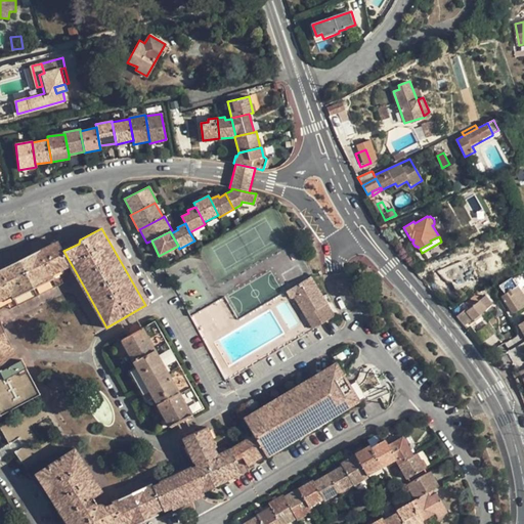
[(0,300),(11,295),(12,298),(53,278),(52,274),(72,265),(63,251),(58,241),(0,269),(0,300)]
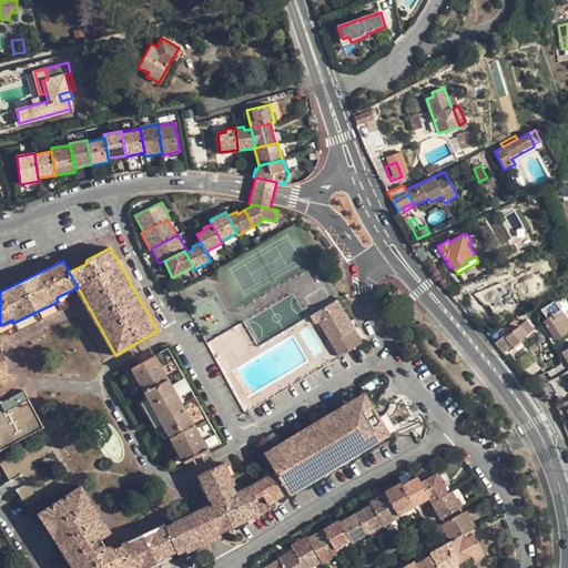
[(12,320),(0,325),(0,335),(10,331),(11,335),(69,306),(67,302),(82,295),(78,287),(57,297),(58,302),(13,323),(12,320)]
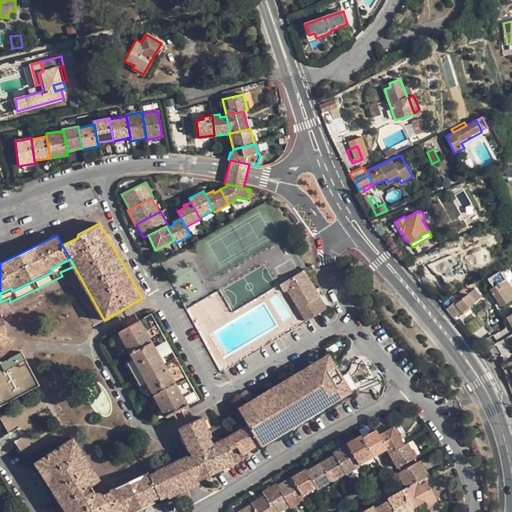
[(287,291),(306,321),(326,309),(318,294),(303,270),(279,285),(282,291),(285,292),(287,291)]
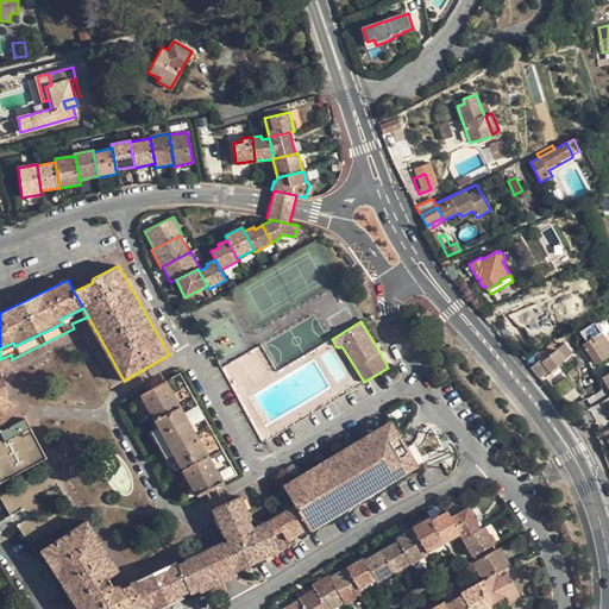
[(608,355),(608,345),(596,324),(581,332),(586,341),(584,344),(596,363),(608,355)]
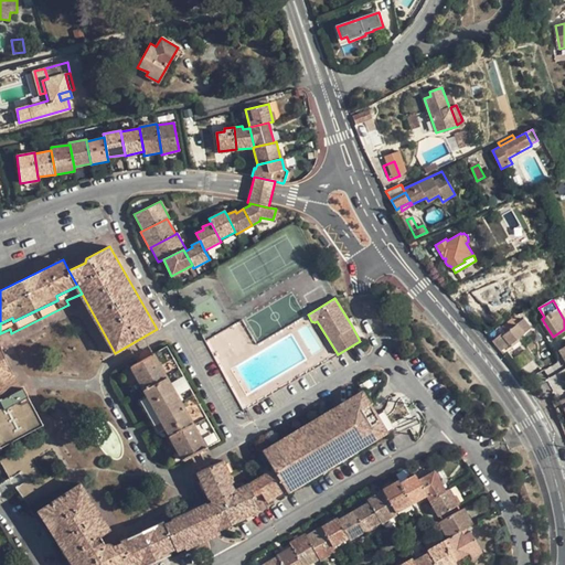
[(522,320),(518,323),(513,319),(499,330),(511,344),(530,329),(522,320)]
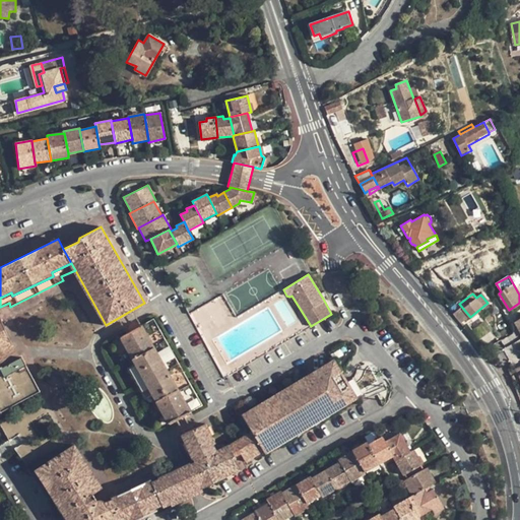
[(0,368),(19,358),(0,316),(0,368)]
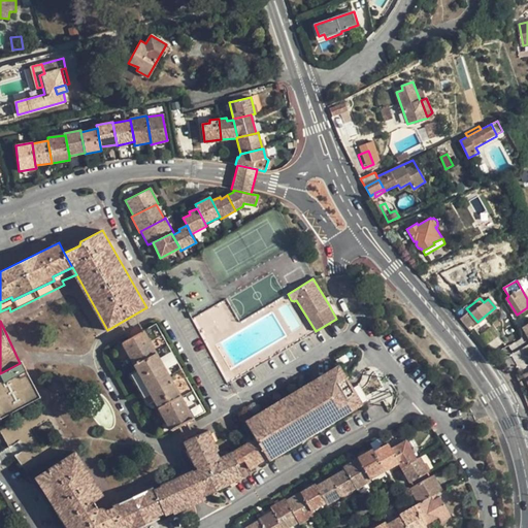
[(155,401),(170,430),(205,410),(157,324),(122,343),(137,371),(155,401)]
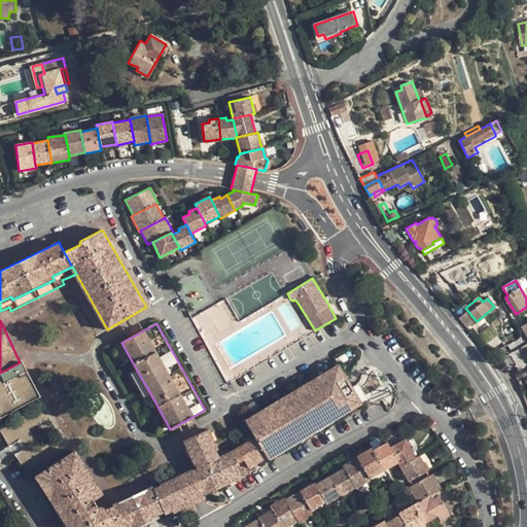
[(0,373),(0,416),(1,417),(40,396),(22,361),(20,362),(0,373)]
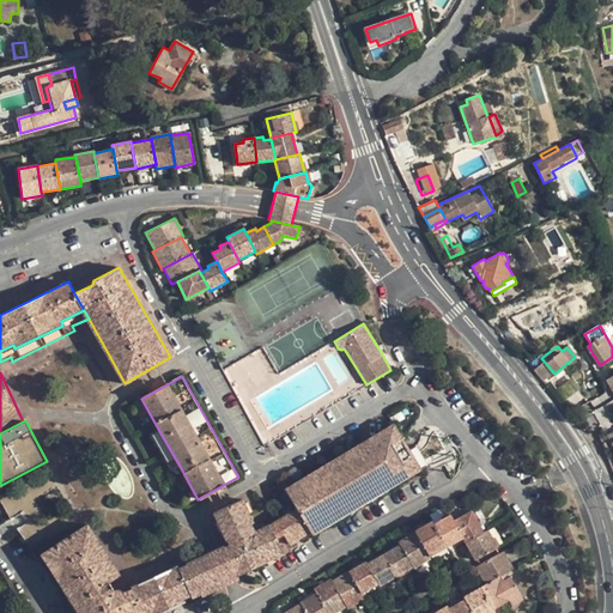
[(310,530),(311,533),(419,469),(407,450),(393,425),(285,489),(297,509),(310,530)]
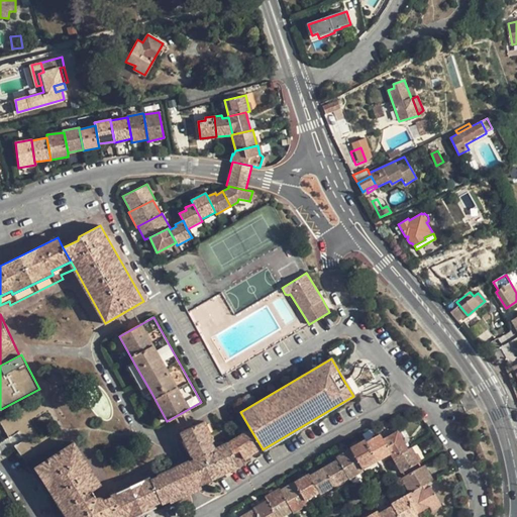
[(144,397),(151,393),(134,364),(128,368),(144,397)]
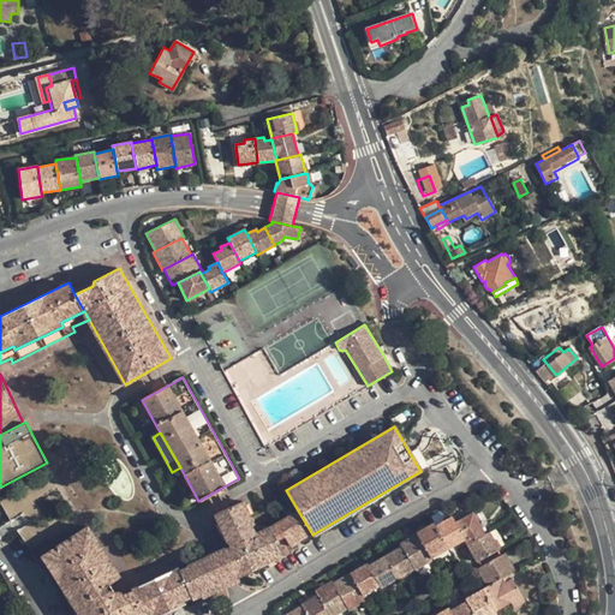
[(614,433),(603,439),(607,448),(613,445),(614,443),(614,433)]
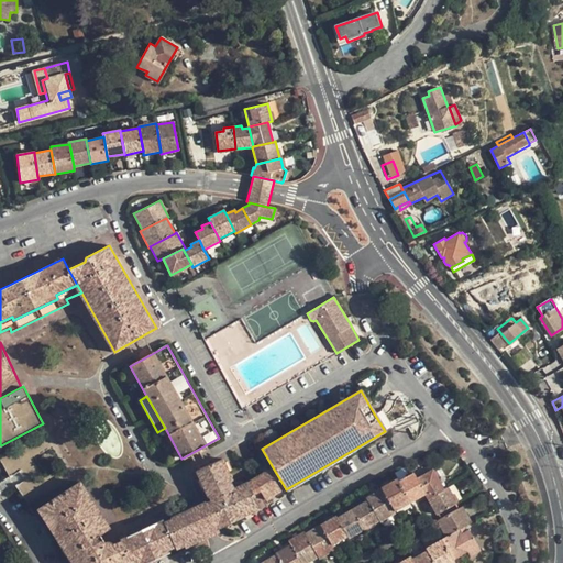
[(381,409),(374,414),(385,431),(392,427),(381,409)]
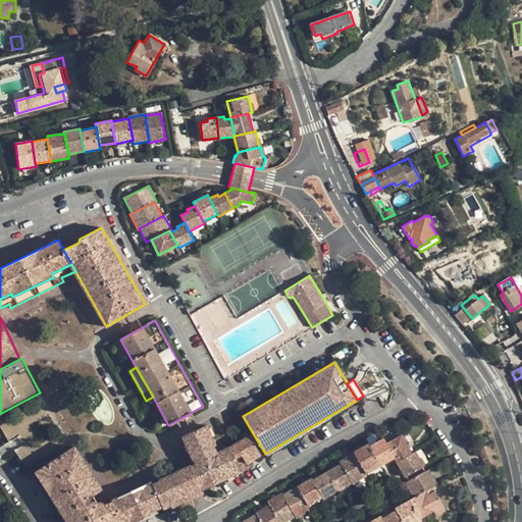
[(21,433),(16,419),(0,425),(6,439),(21,433)]
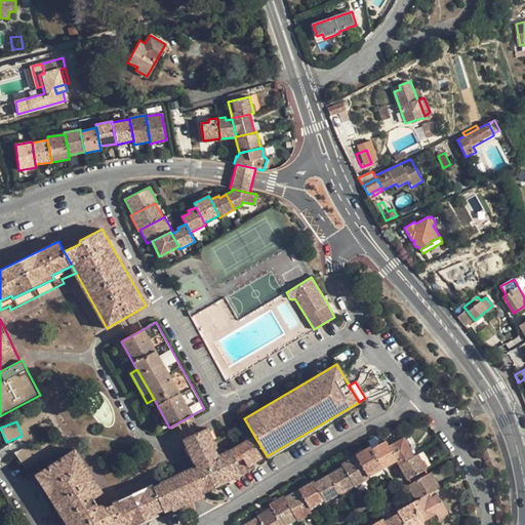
[(203,495),(202,493),(243,475),(236,460),(232,449),(217,455),(214,447),(216,446),(207,428),(184,439),(194,462),(195,461),(197,467),(192,469),(192,468),(159,482),(160,483),(153,486),(163,509),(165,512),(172,508),(173,510),(203,495)]
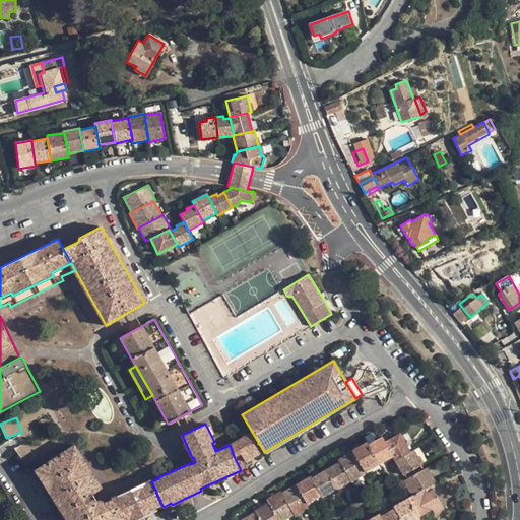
[(240,453),(245,461),(263,450),(252,432),(232,444),(230,445),(234,456),(237,455),(240,453)]
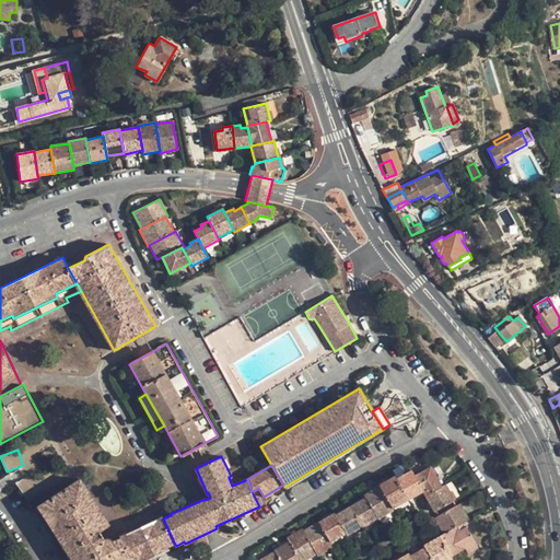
[(422,491),(426,496),(442,487),(430,467),(415,476),(424,491),(422,491)]
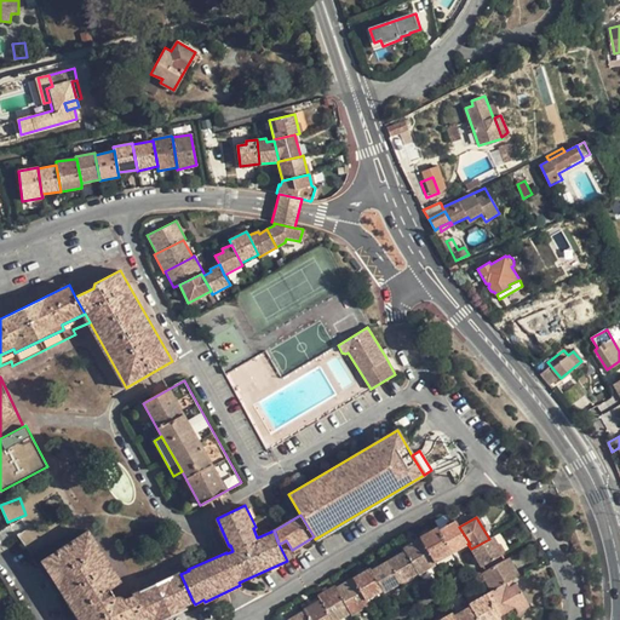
[(438,530),(452,554),(468,544),(470,544),(459,527),(455,521),(438,530)]
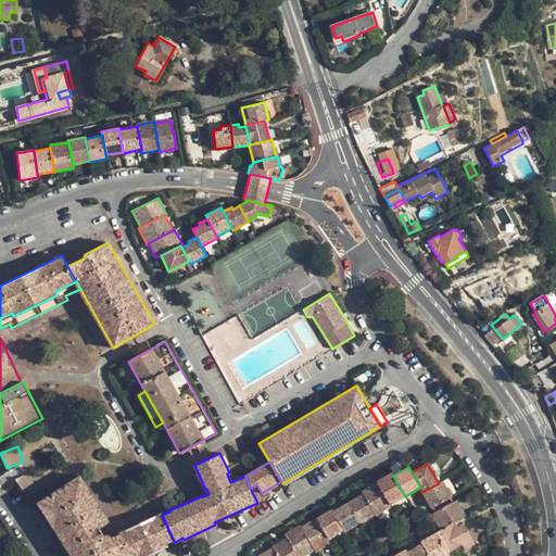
[(377,483),(389,505),(405,496),(393,476),(392,472),(376,481),(377,483)]
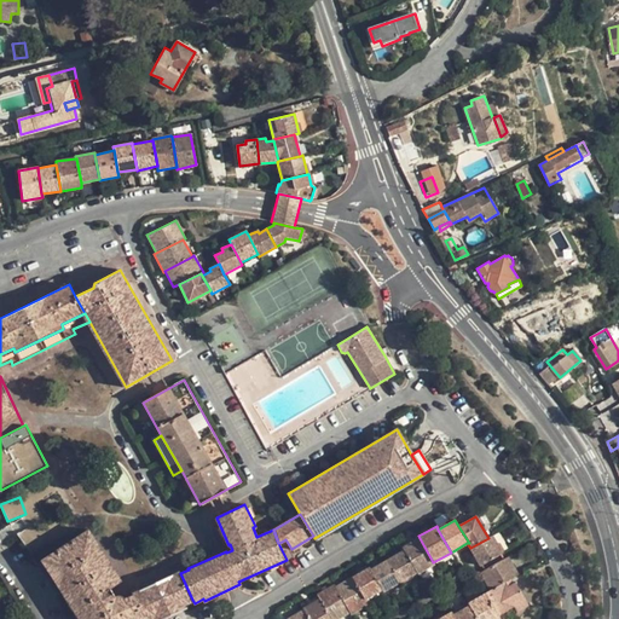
[(144,618),(133,594),(126,597),(123,596),(121,595),(119,594),(115,595),(110,589),(122,582),(88,531),(42,559),(81,618),(144,618)]
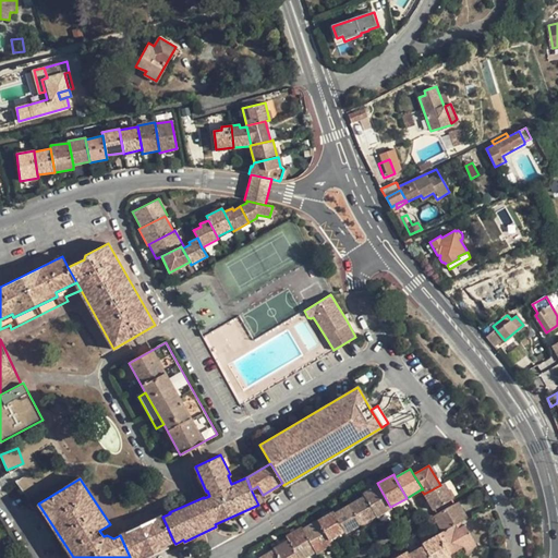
[(424,494),(432,509),(452,498),(444,483),(440,485),(424,494)]
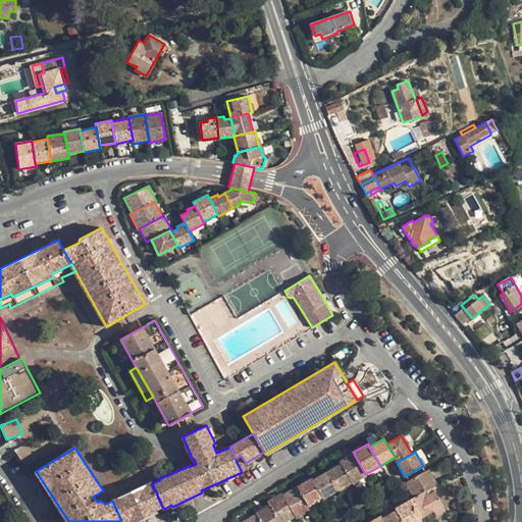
[(352,483),(366,475),(365,474),(354,454),(340,462),(341,464),(352,483)]
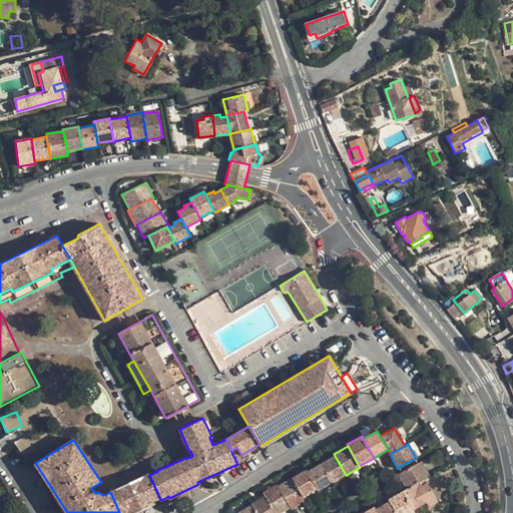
[(321,464),(332,482),(346,475),(335,456),(321,464)]
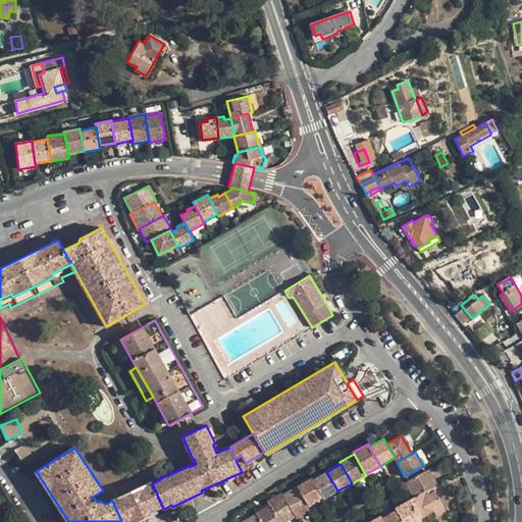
[(406,483),(413,498),(426,489),(436,483),(429,469),(406,483)]
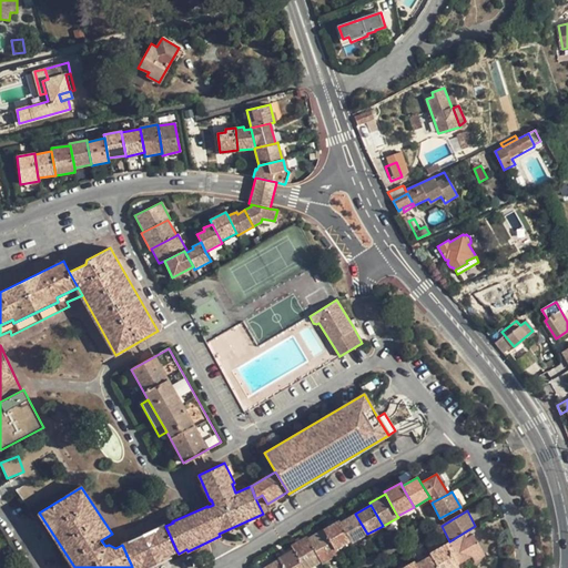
[(351,541),(352,543),(367,534),(355,514),(340,521),(351,541)]
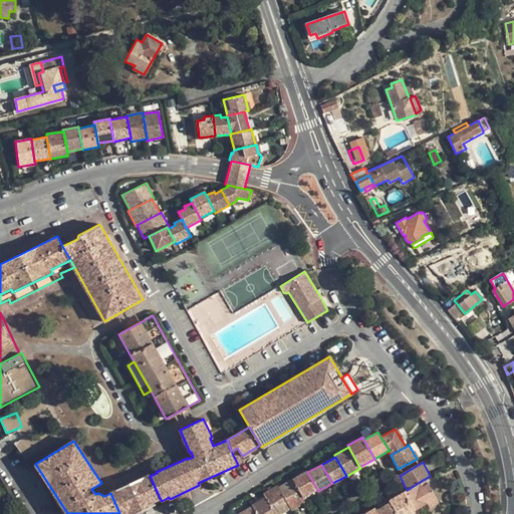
[(292,479),(303,498),(317,490),(307,472),(307,471),(292,479)]
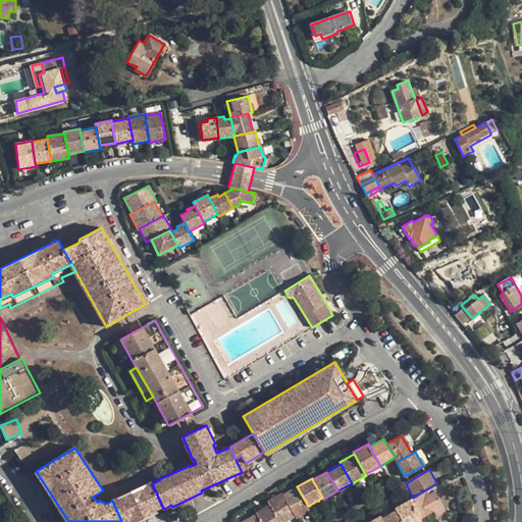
[(127,521),(131,521),(135,521),(156,512),(155,510),(162,506),(152,483),(151,481),(145,483),(146,485),(118,499),(117,497),(111,500),(112,501),(121,521),(127,521)]
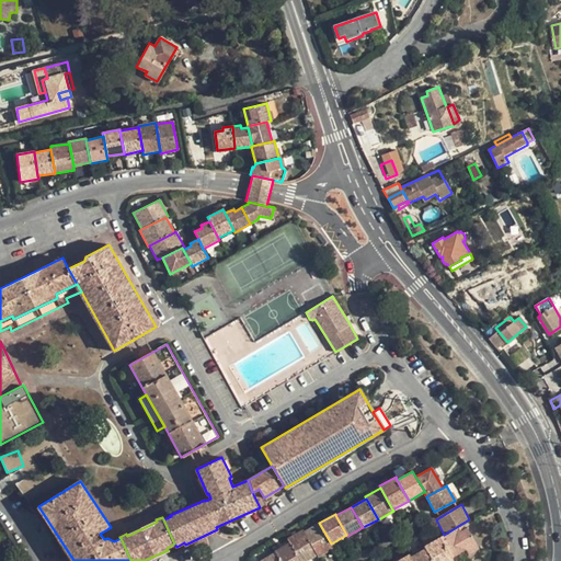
[(317,556),(318,557),(333,548),(331,544),(319,523),(304,531),(317,556)]
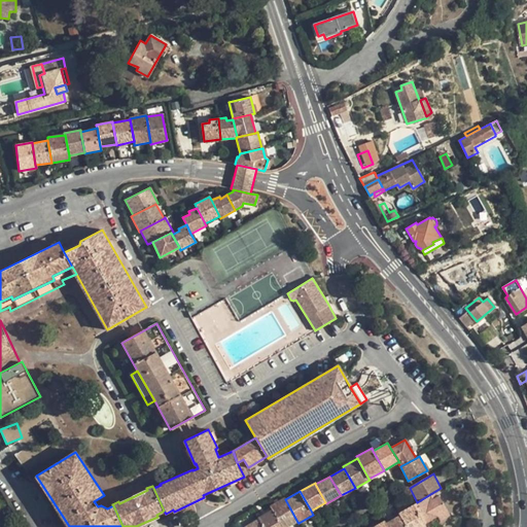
[(414,504),(425,524),(437,517),(441,522),(449,517),(450,516),(438,495),(432,498),(430,494),(417,502),(413,504),(414,504)]
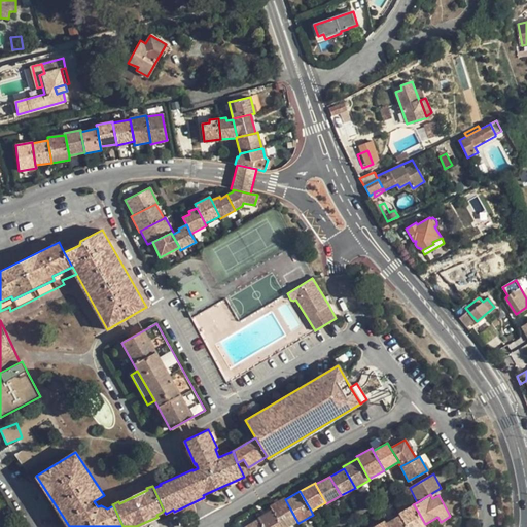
[(272,510),(281,526),(286,526),(297,522),(285,499),(284,498),(270,505),(272,510)]
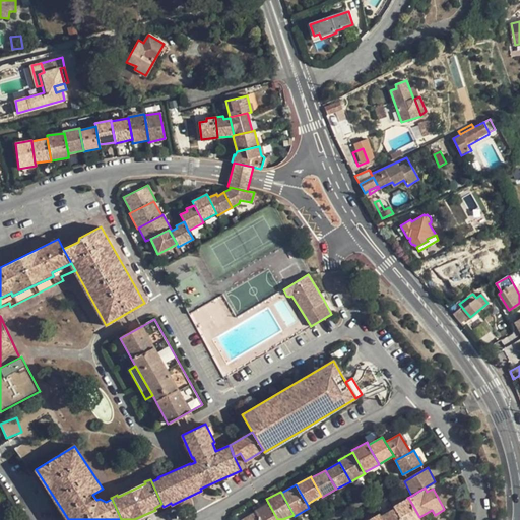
[(401,519),(419,519),(420,519),(419,517),(408,498),(394,507),(394,508),(401,519)]
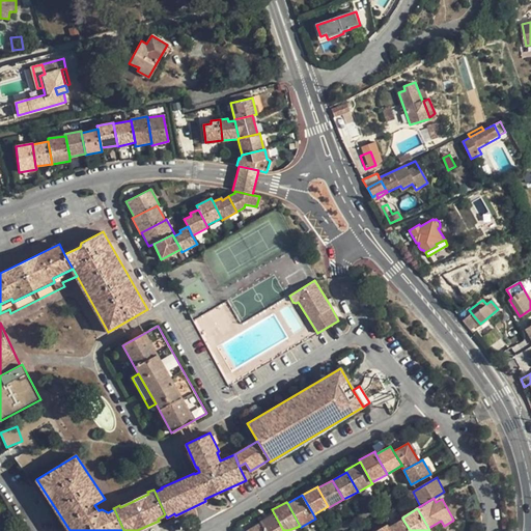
[(260,523),(264,530),(283,530),(274,513),(259,521),(260,523)]
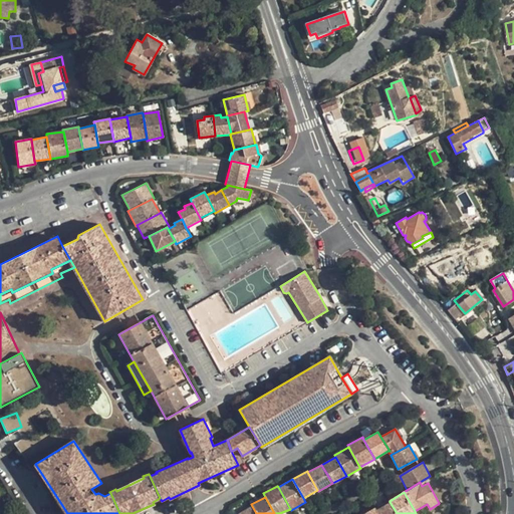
[(375,510),(377,513),(397,513),(390,502),(375,510)]
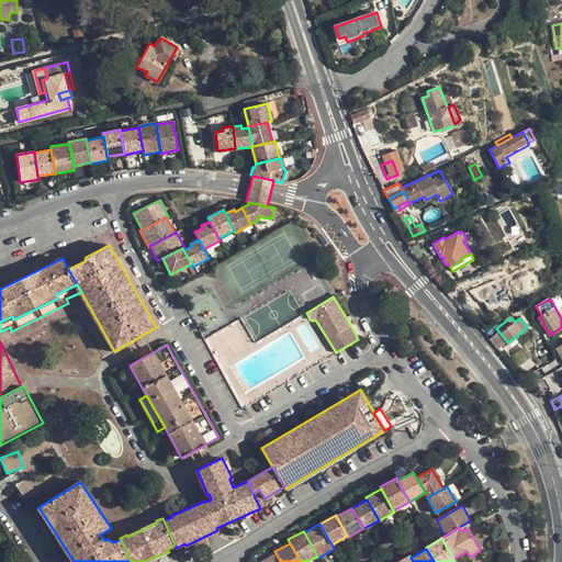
[(467,551),(453,559),(454,561),(468,561),(472,560),(481,555),(479,551),(470,557),(467,551)]
